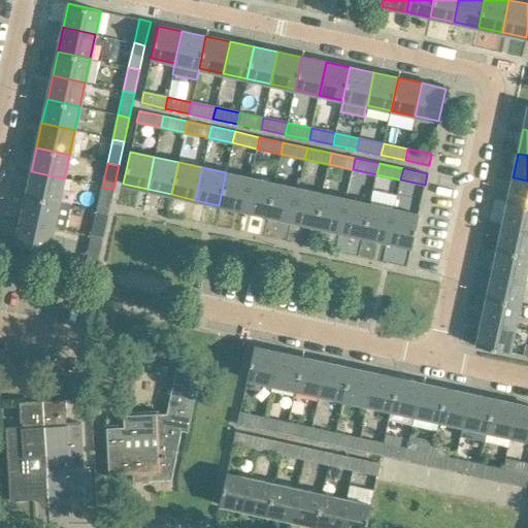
[(31,171),(26,195),(59,202),(61,189),(68,190),(70,179),(64,178),(31,171)]
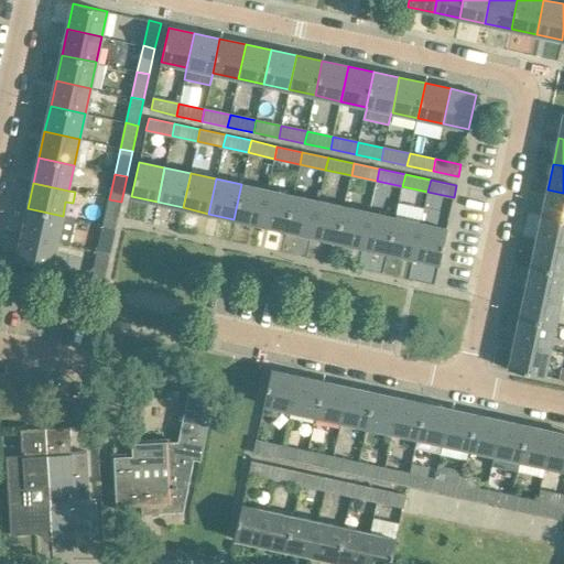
[(234,219),(260,225),(267,190),(241,184),(234,219)]
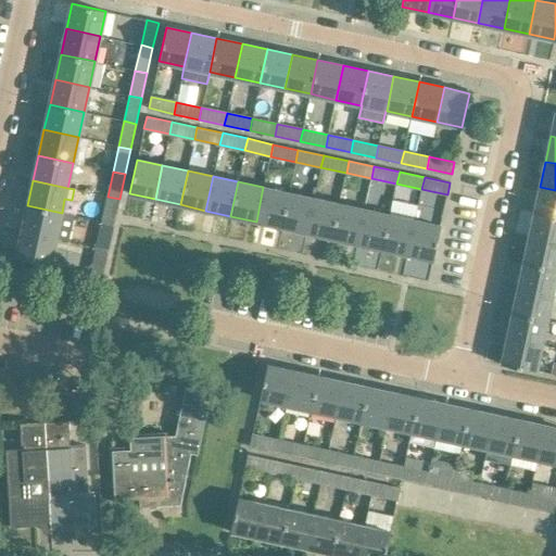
[(289,192),(263,187),(256,222),(281,227),(289,192)]
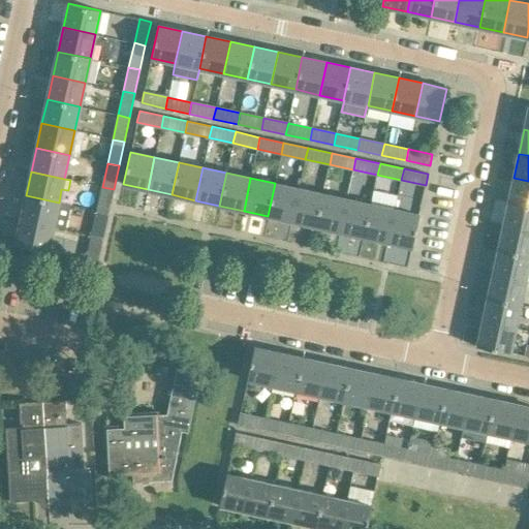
[(528,181),(514,178),(508,201),(528,206),(528,181)]
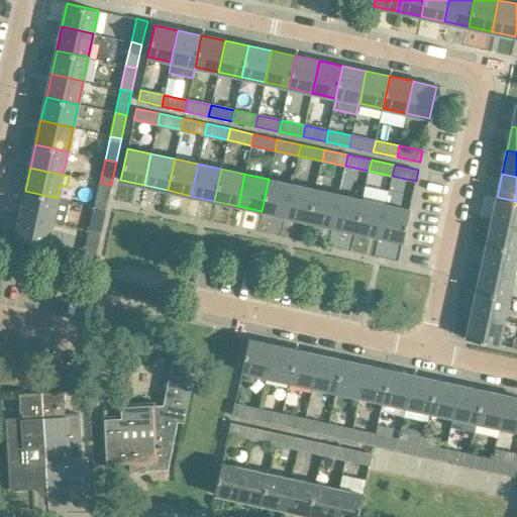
[(262,211),(285,216),(292,184),(269,179),(262,211)]
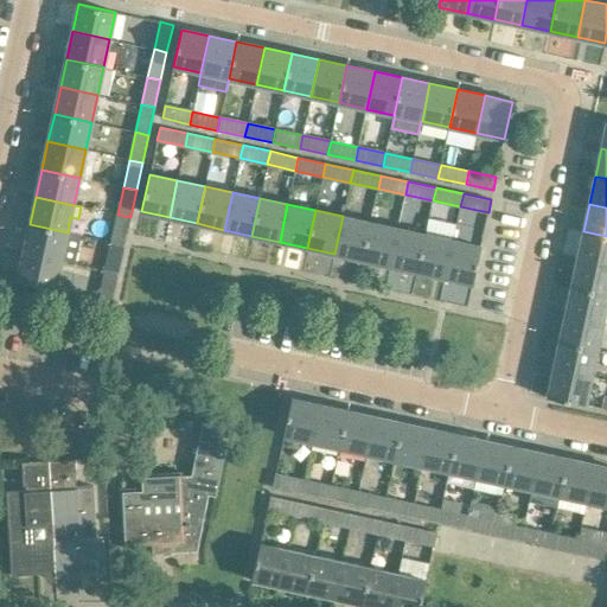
[(125,246),(131,217),(117,215),(112,242),(125,246)]
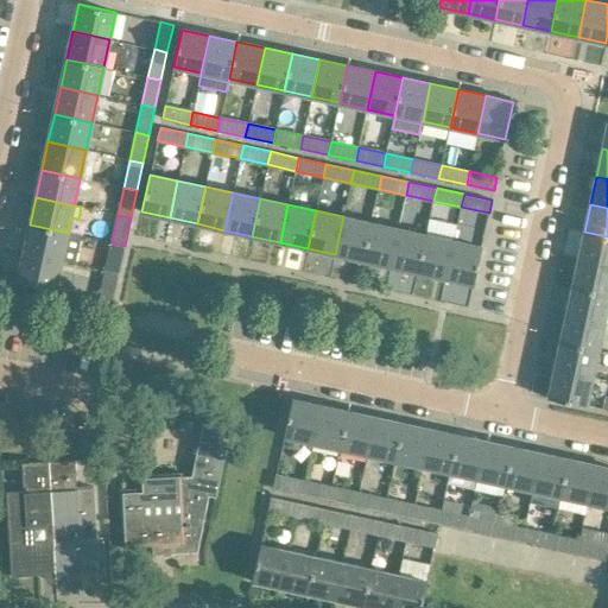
[(371,223),(343,216),(335,254),(363,260),(371,223)]
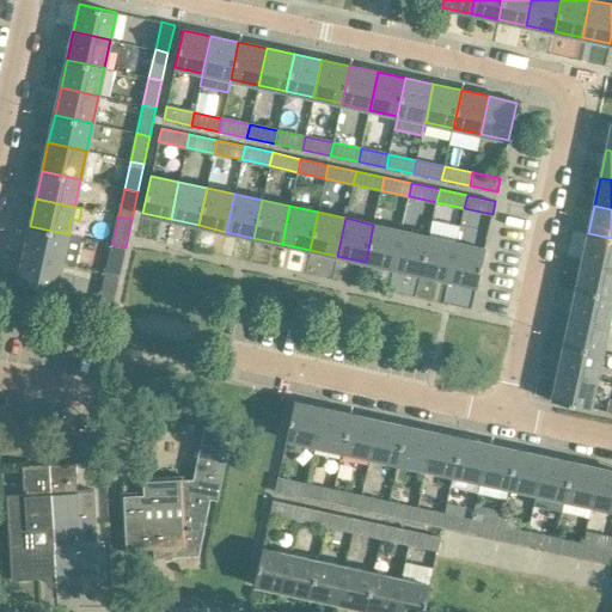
[(366,262),(393,268),(402,231),(373,225),(366,262)]
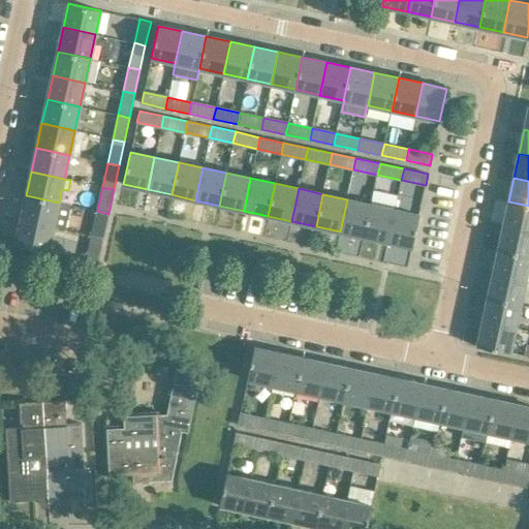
[(26,195),(21,220),(53,227),(65,229),(70,206),(59,203),(26,195)]
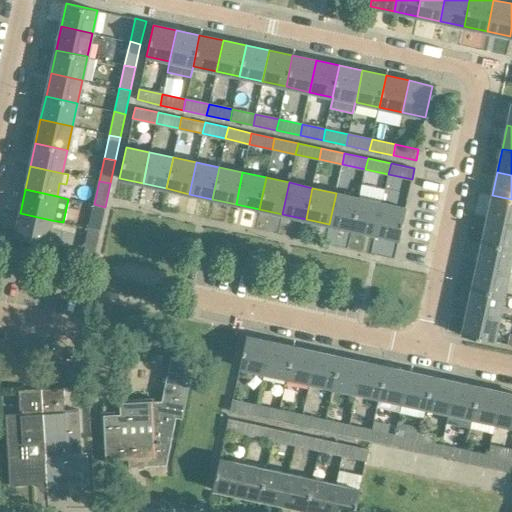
[(359,198),(336,193),(329,224),(352,229),(359,198)]
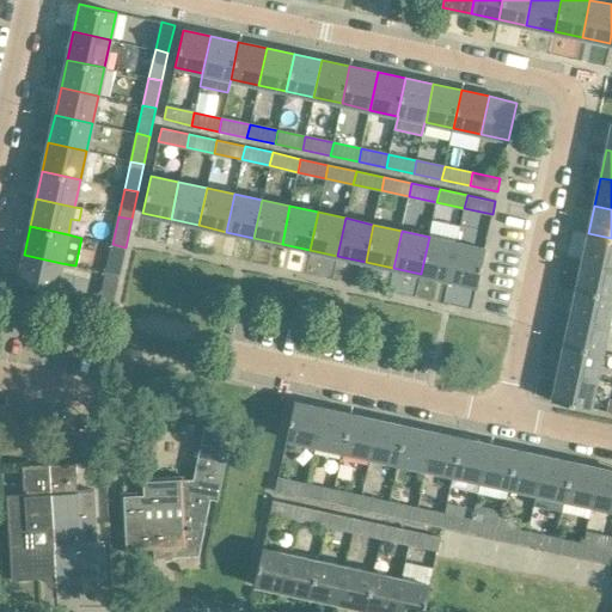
[(611,238),(588,233),(582,261),(611,267),(611,238)]
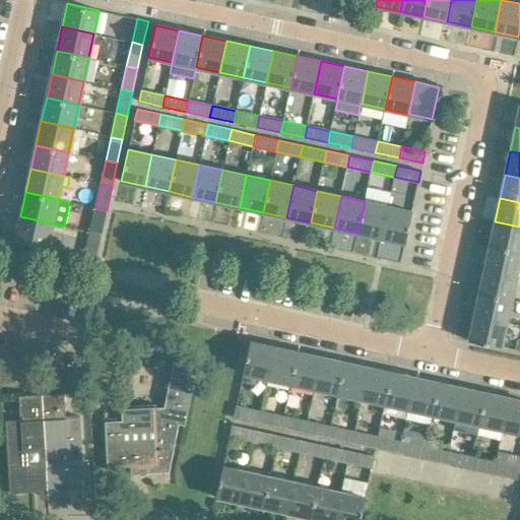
[(358,233),(381,238),(388,206),(365,201),(358,233)]
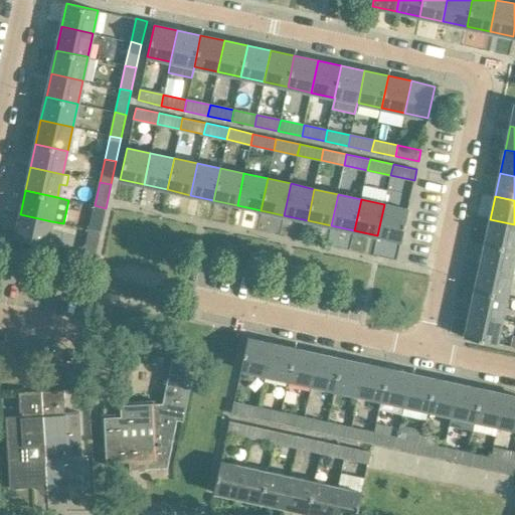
[(377,235),(401,240),(407,209),(384,204),(377,235)]
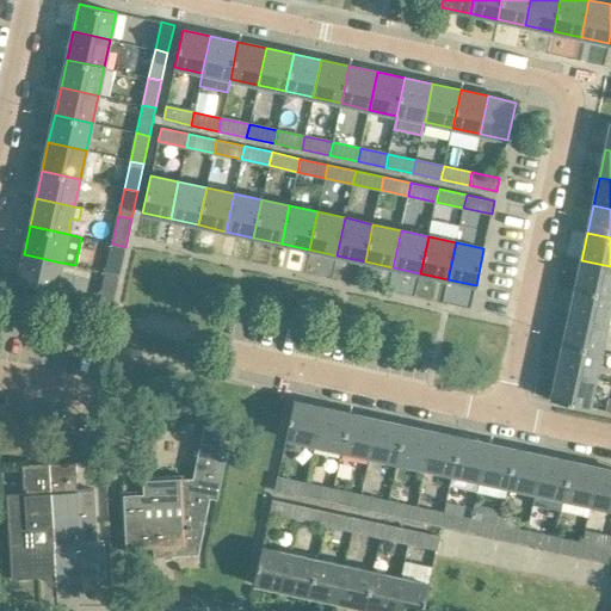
[(112,244),(106,272),(119,275),(125,247),(112,244)]
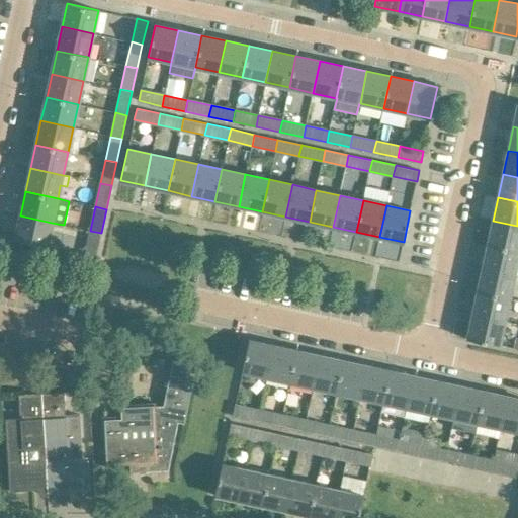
[(47,246),(52,223),(20,216),(15,239),(47,246)]
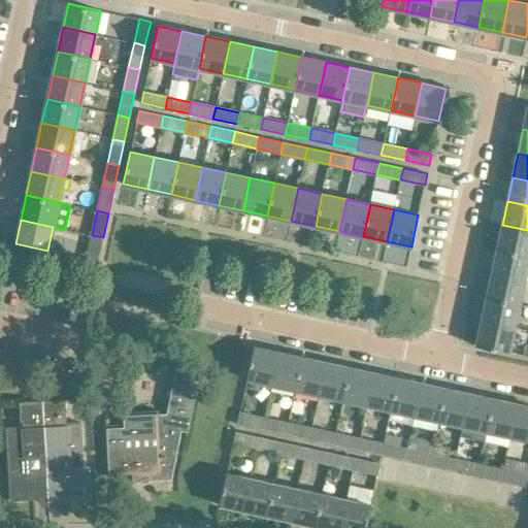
[(527,230),(502,225),(497,250),(527,256),(527,230)]
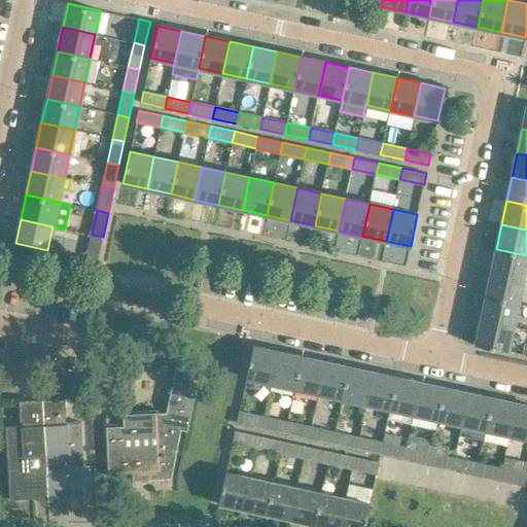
[(97,261),(103,237),(92,235),(86,258),(97,261)]
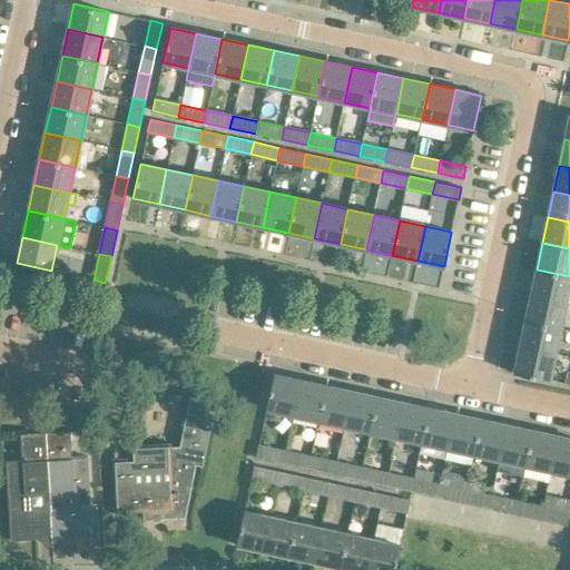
[(569,283),(569,276),(537,269),(531,295),(566,303),(569,283)]
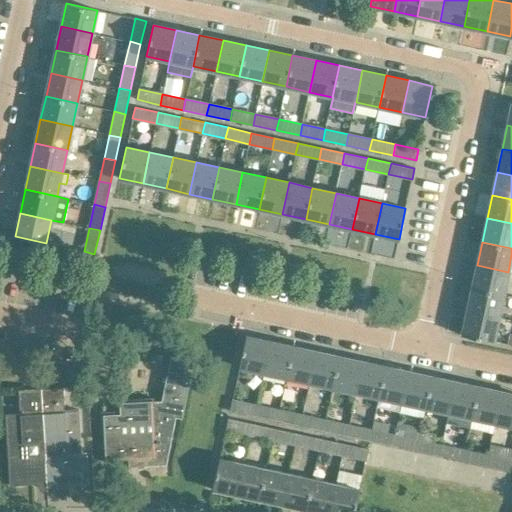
[(477,265),(472,288),(503,295),(508,272),(477,265)]
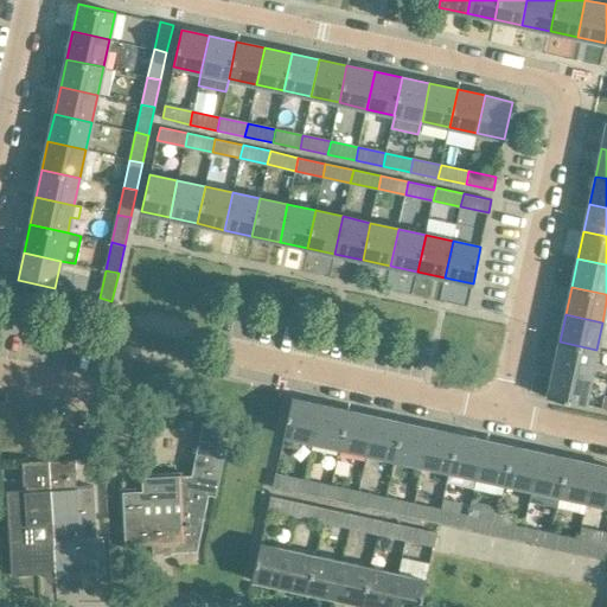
[(596,350),(560,342),(554,370),(590,377),(596,350)]
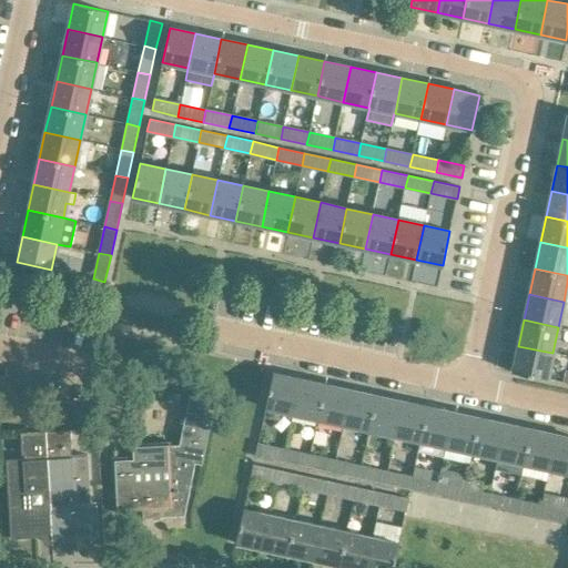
[(518,346),(513,372),(561,382),(567,356),(553,353),(518,346)]
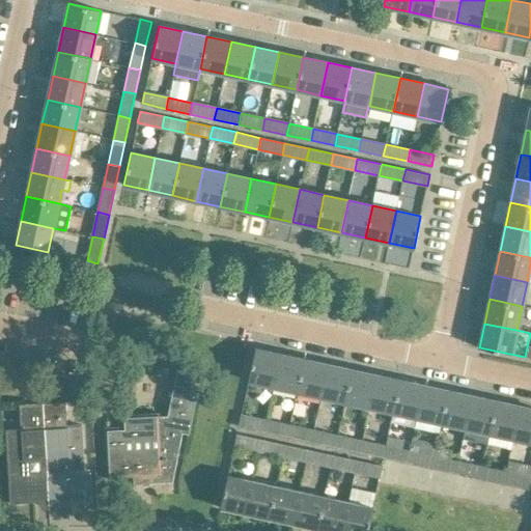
[(248,381),(272,386),(279,354),(255,348),(248,381)]
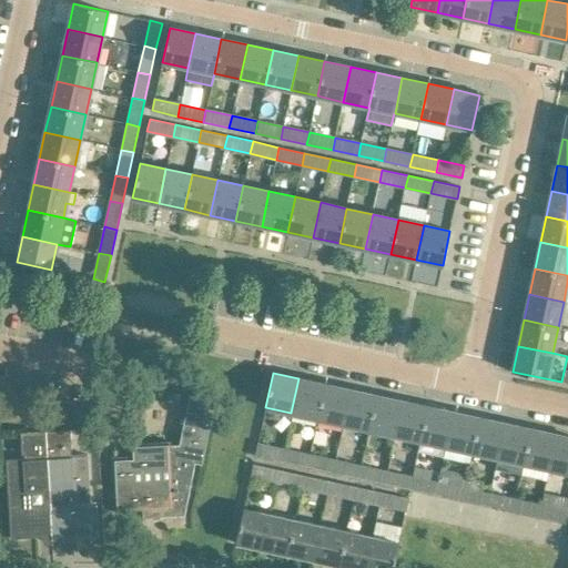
[(324,384),(298,378),(291,413),(317,418),(324,384)]
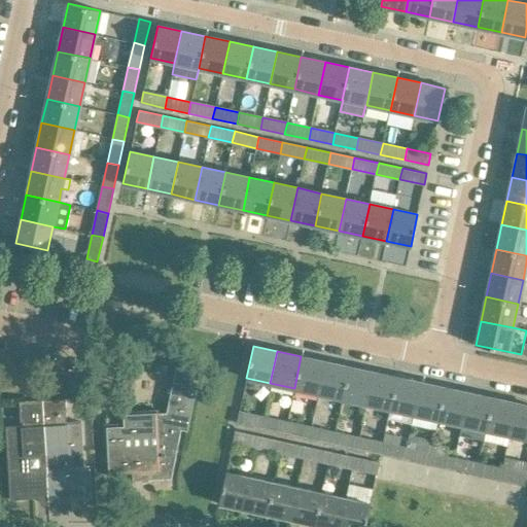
[(294,388),(318,393),(325,361),(301,356),(294,388)]
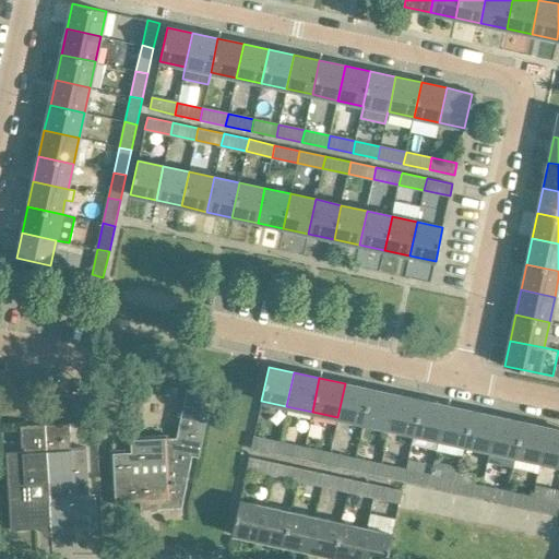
[(370,389),(345,383),(337,417),(363,423),(370,389)]
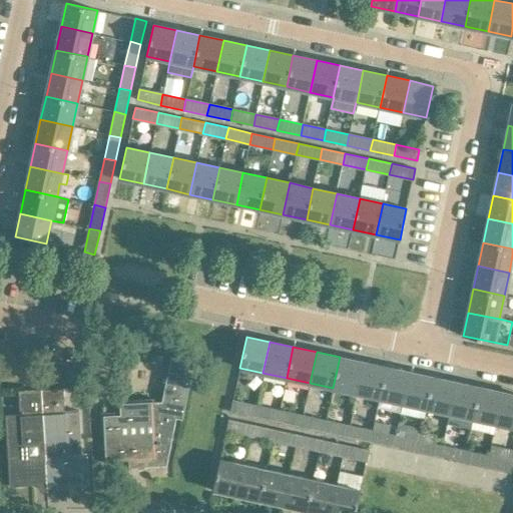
[(100,413),(103,460),(103,462),(114,462),(128,461),(128,468),(166,466),(172,438),(176,418),(182,420),(194,361),(171,357),(170,357),(161,401),(153,402),(153,399),(117,401),(117,412),(100,413)]
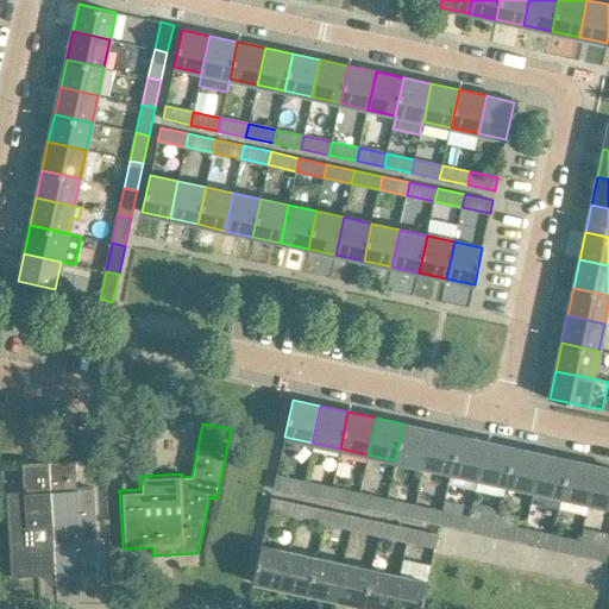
[(395,460),(422,466),(431,429),(403,424),(395,460)]
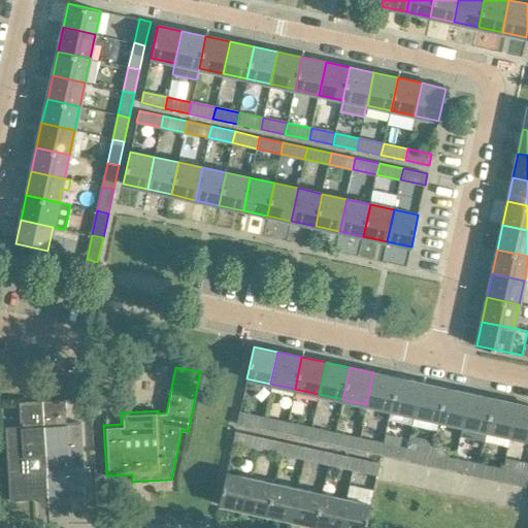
[(397,377),(373,372),(366,404),(391,410),(397,377)]
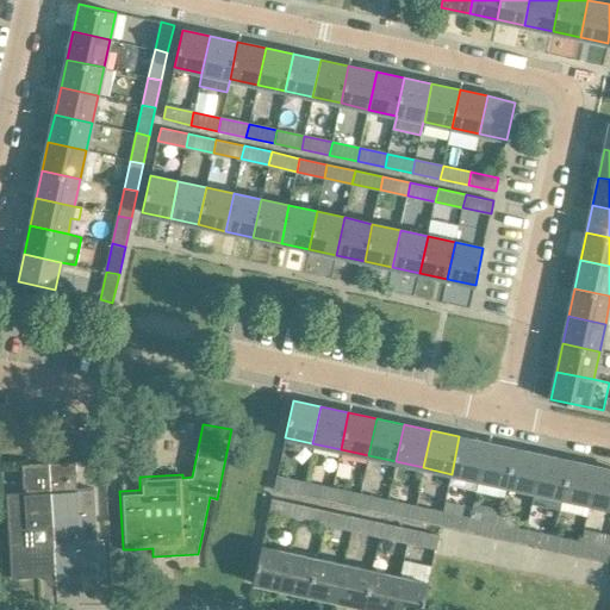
[(477,491),(479,480),(487,442),(459,436),(452,474),(448,485),(477,491)]
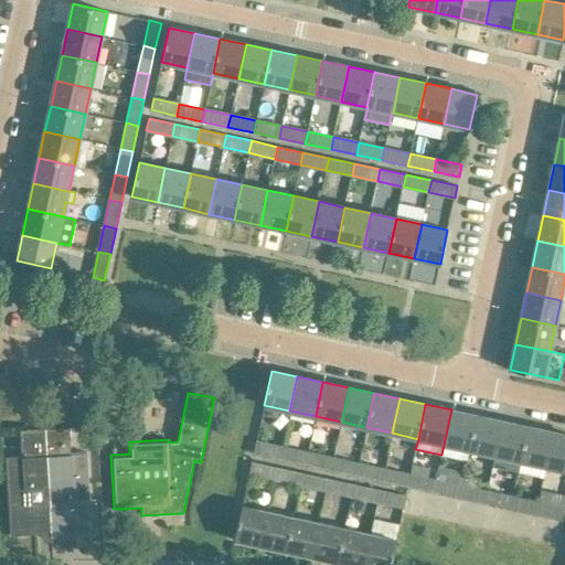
[(477,415),(451,409),(444,445),(469,450),(477,415)]
